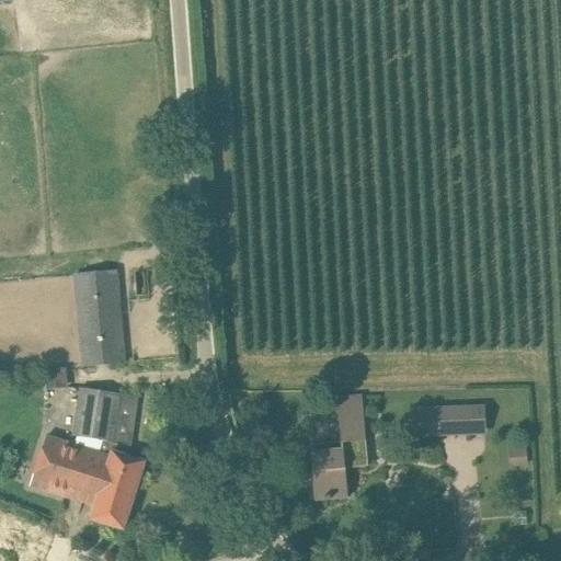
[(73,275),(81,368),(126,365),(118,271),(73,275)]
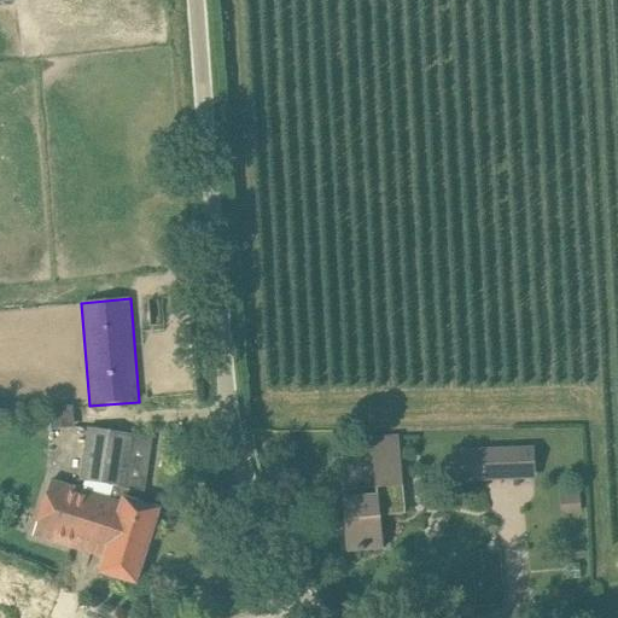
[(50,408),(52,431),(65,429),(63,407),(50,408)]
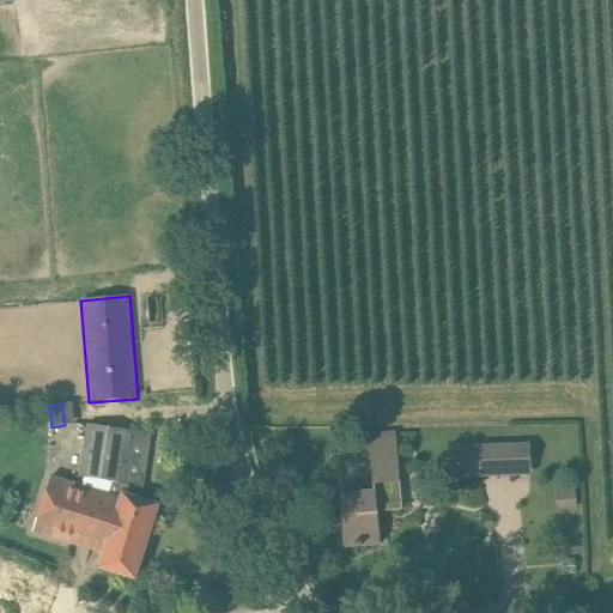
[(126,484),(134,430),(87,423),(79,477),(126,484)]
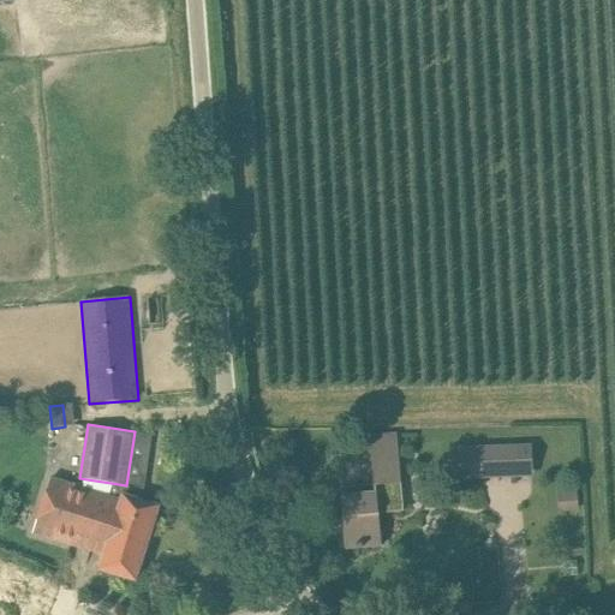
[(340,489),(346,550),(381,548),(378,515),(404,513),(398,435),(370,437),(374,487),(340,489)]
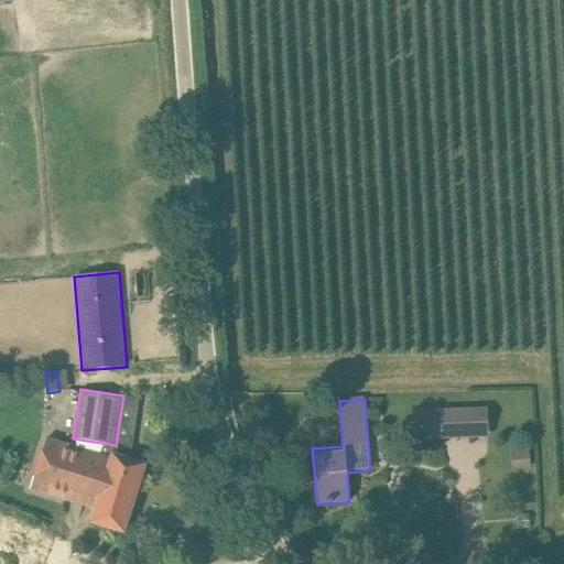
[(490,438),(490,409),(421,410),(422,441),(490,438)]
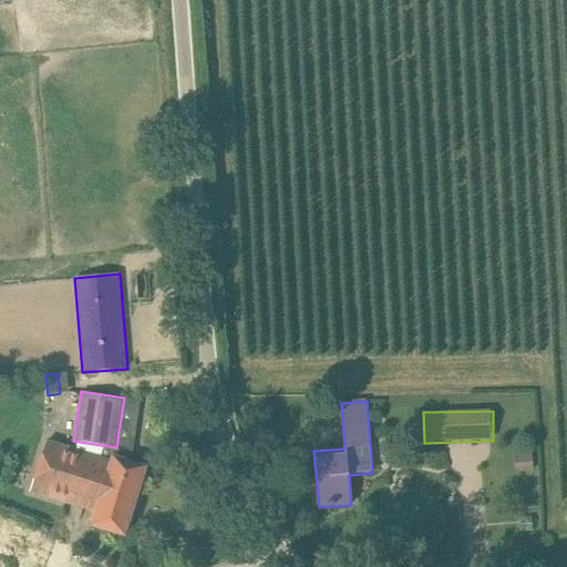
[(92,526),(125,537),(147,468),(113,457),(111,463),(48,442),(32,493),(95,513),(92,526)]
